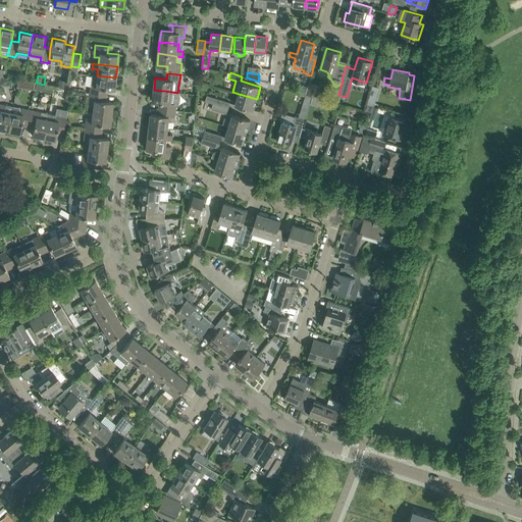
[(91,82),(89,93),(102,95),(103,89),(114,90),(115,77),(97,75),(92,75),(91,82)]
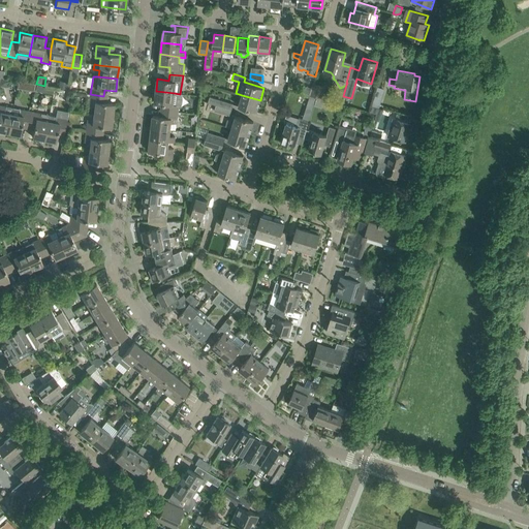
[(383,96),(387,80),(379,78),(374,94),(383,96)]
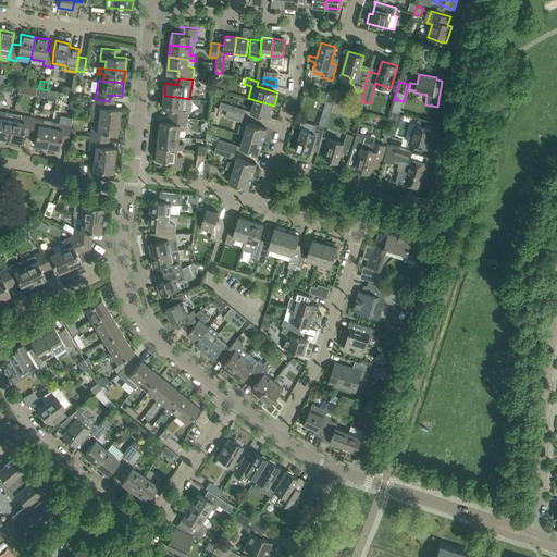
[(341,103),(344,90),(330,87),(326,100),(341,103)]
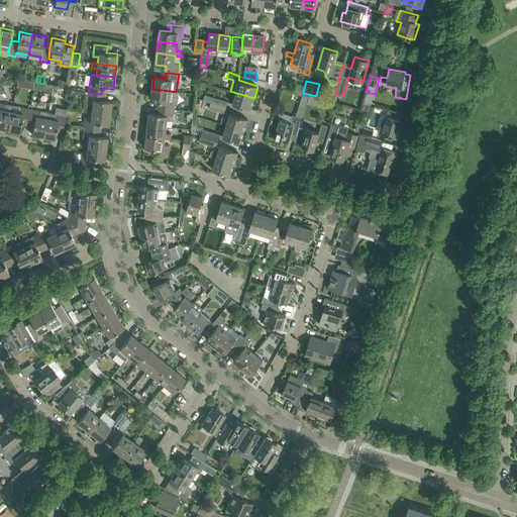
[(179,92),(171,91),(152,89),(150,100),(162,102),(161,108),(174,109),(175,103),(177,103),(179,92)]
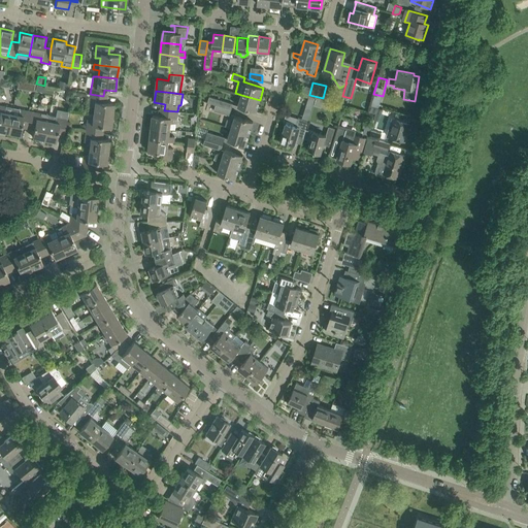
[(103,102),(103,96),(90,94),(89,105),(94,106),(94,112),(112,116),(114,103),(103,102)]
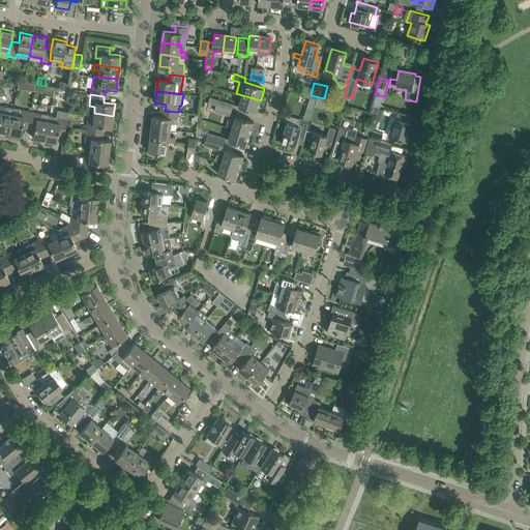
[(257,112),(261,100),(242,95),(239,107),(257,112)]
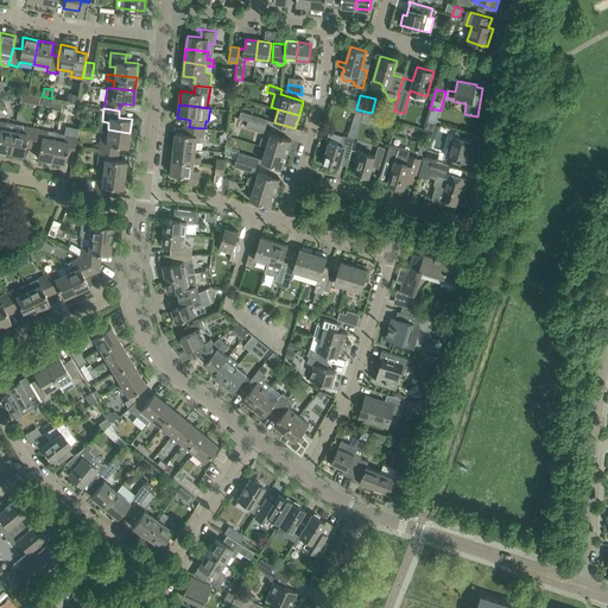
[(241,112),(240,118),(248,120),(266,126),(268,119),(241,112)]
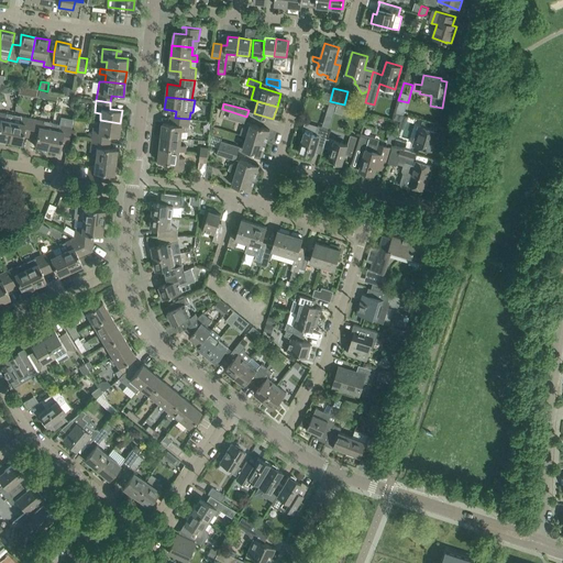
[(399,103),(396,113),(404,116),(407,106),(399,103)]
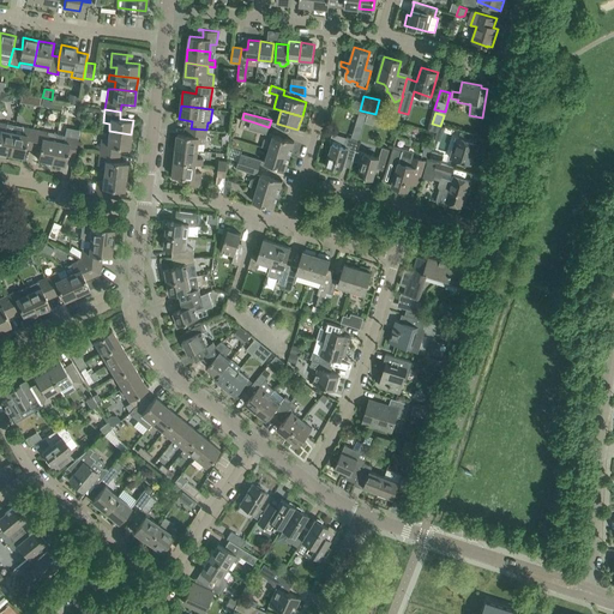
[(269,127),(251,121),(248,130),(266,134),(269,127)]
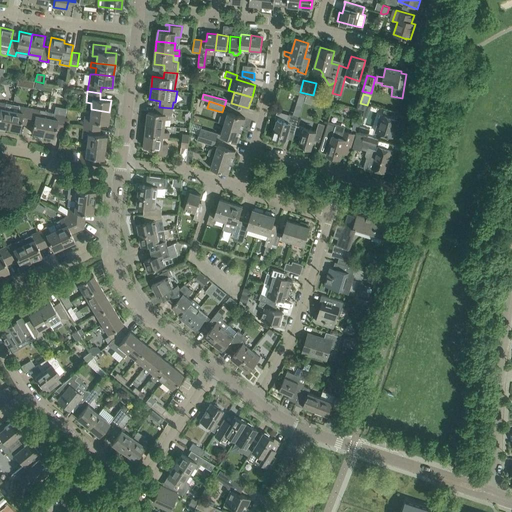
[(0,102),(0,126),(8,128),(11,110),(13,105),(0,102)]
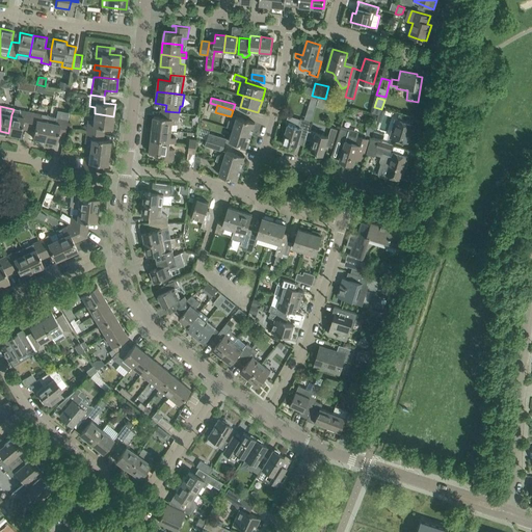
[(11,114),(8,133),(20,135),(22,125),(28,126),(31,112),(20,110),(14,109),(11,114)]
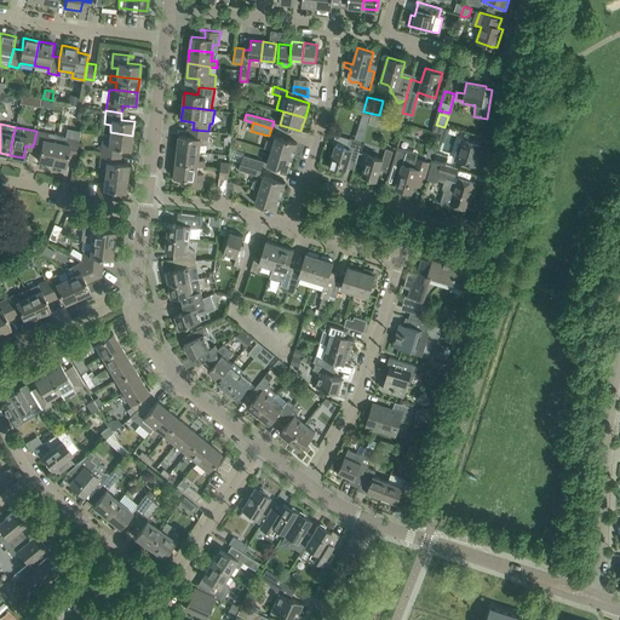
[(207,145),(208,131),(193,130),(193,137),(179,136),(177,149),(200,151),(201,144),(207,145)]
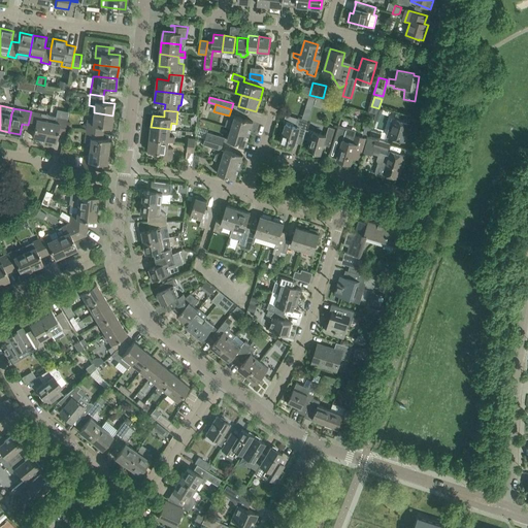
[(44,139),(48,116),(31,111),(28,125),(34,126),(32,137),(44,139)]
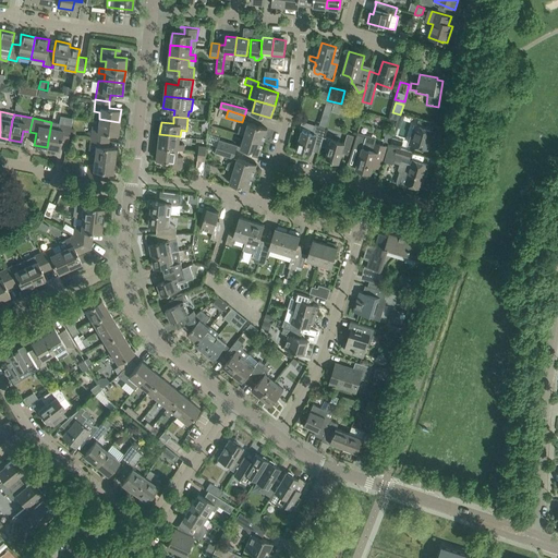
[(435,124),(419,118),(416,125),(415,124),(410,144),(427,149),(432,136),(433,137),(435,131),(433,130),(435,124)]
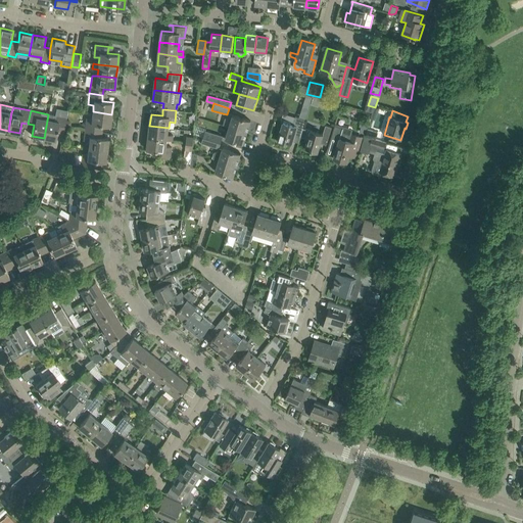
[(110,126),(111,114),(93,111),(92,119),(86,117),(85,129),(98,131),(99,125),(110,126)]
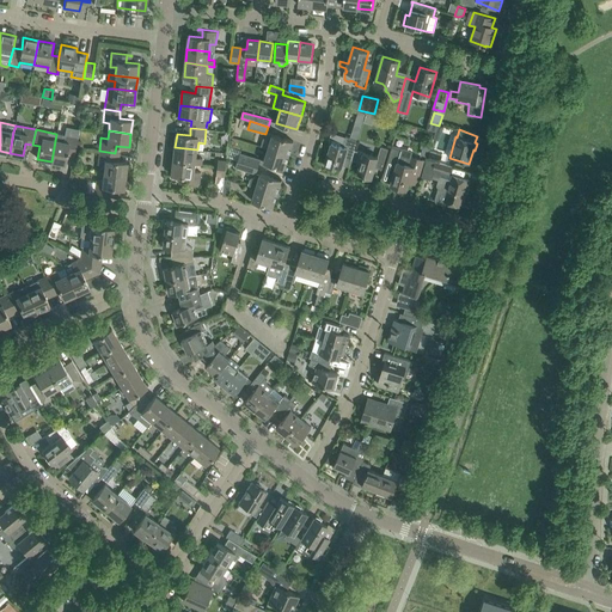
[(331,142),(325,164),(336,167),(336,165),(342,166),(344,158),(352,160),(357,140),(336,134),(331,133),(330,138),(329,141),(331,142)]
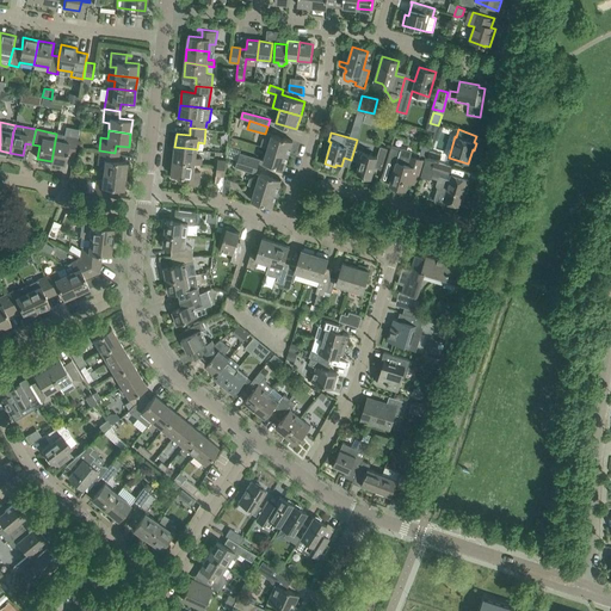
[(57,134),(51,161),(65,164),(67,152),(74,153),(78,137),(57,134)]
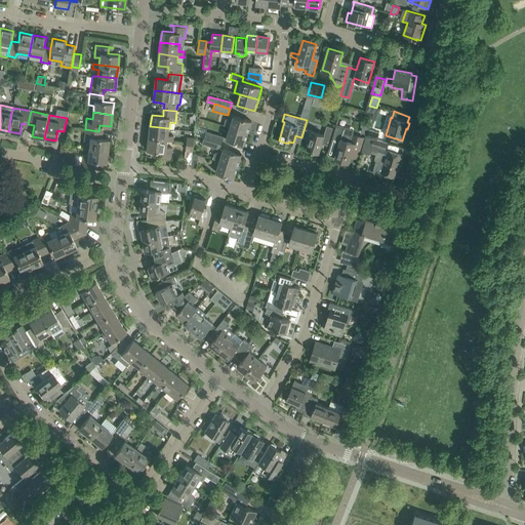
[(248,132),(251,121),(234,116),(230,115),(229,119),(226,118),(224,125),(230,127),(248,132)]
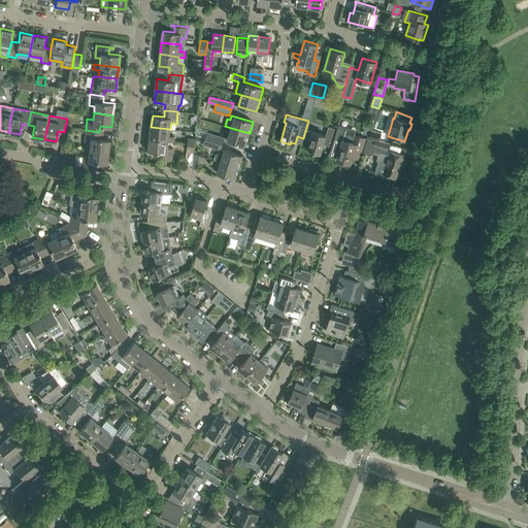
[(352,142),(343,139),(347,127),(338,124),(329,156),(337,158),(337,159),(351,163),(355,151),(361,152),(365,139),(354,135),(352,142)]
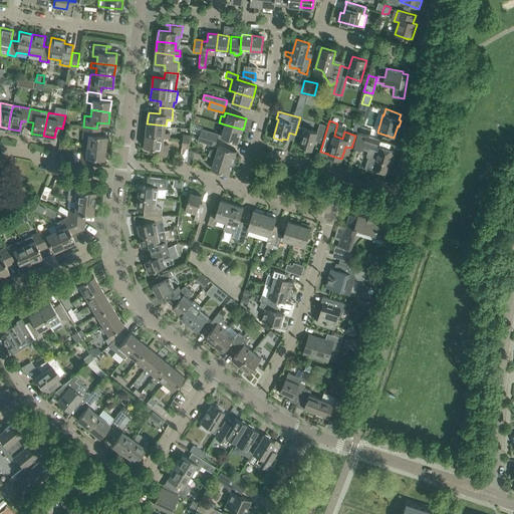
[(305,127),(300,145),(305,147),(305,148),(312,150),(315,141),(320,143),(326,124),(320,122),(317,132),(305,127)]
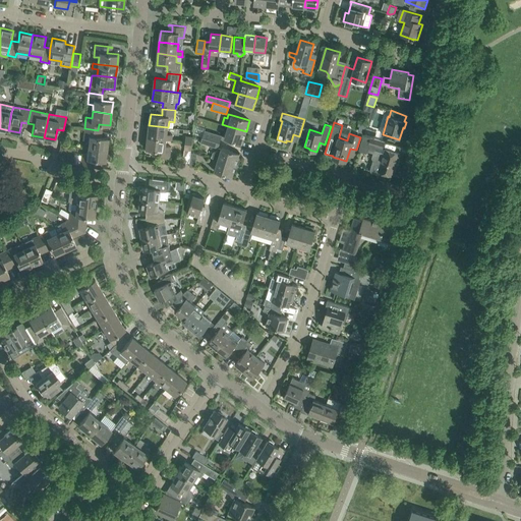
[(167,134),(168,127),(149,125),(148,137),(166,139),(172,140),(172,134),(167,134)]
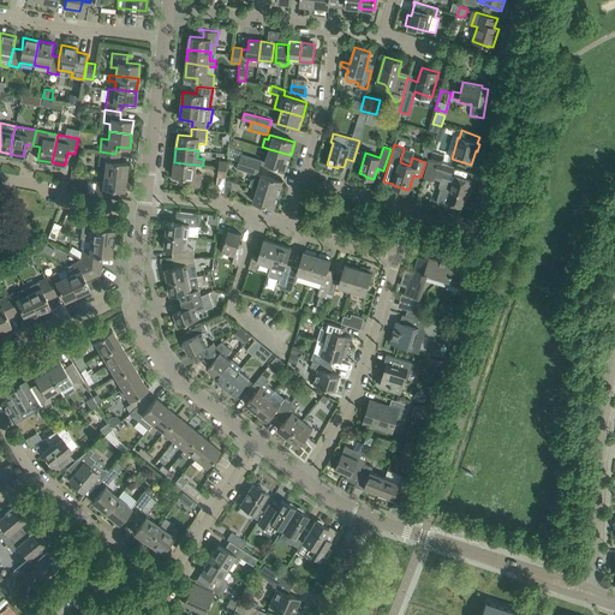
[(286,169),(291,155),(269,149),(266,162),(286,169)]
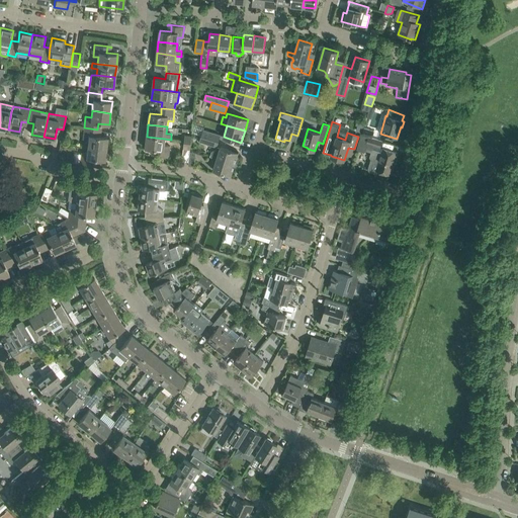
[(96,136),(97,130),(84,127),(83,140),(88,140),(87,147),(106,149),(107,138),(96,136)]
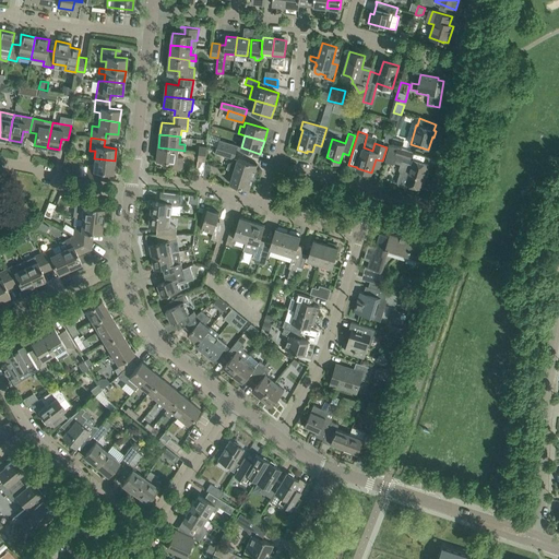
[(393,138),(390,145),(397,147),(402,149),(404,141),(393,138)]
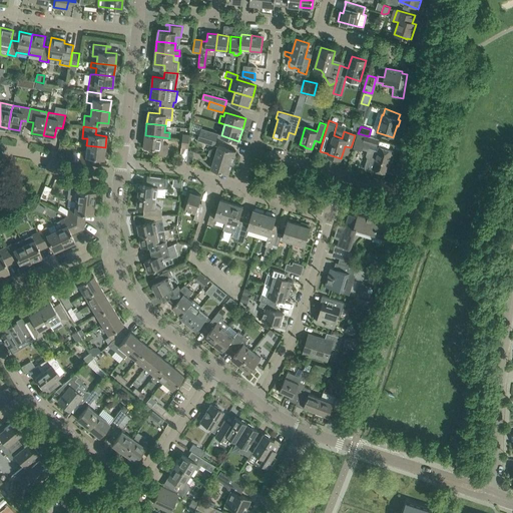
[(200,129),(199,134),(216,139),(217,134),(200,129)]
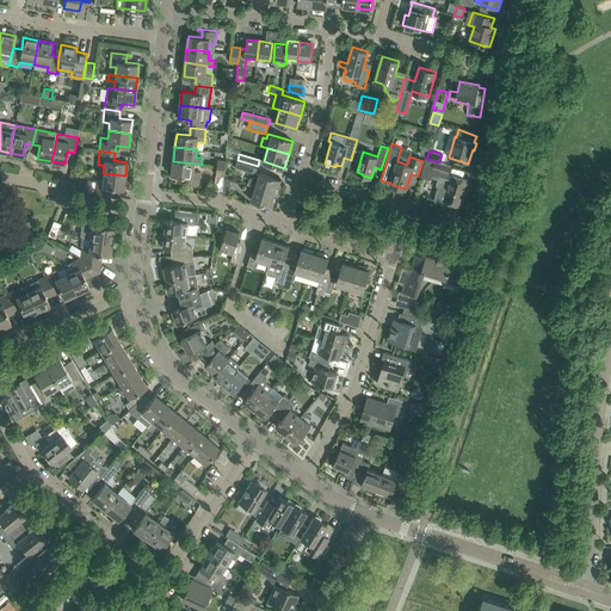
[(426,159),(420,177),(429,180),(432,178),(432,176),(438,177),(436,185),(437,189),(434,199),(434,202),(437,203),(442,204),(443,201),(461,205),(469,180),(451,174),(449,174),(442,172),(432,168),(434,161),(426,159)]
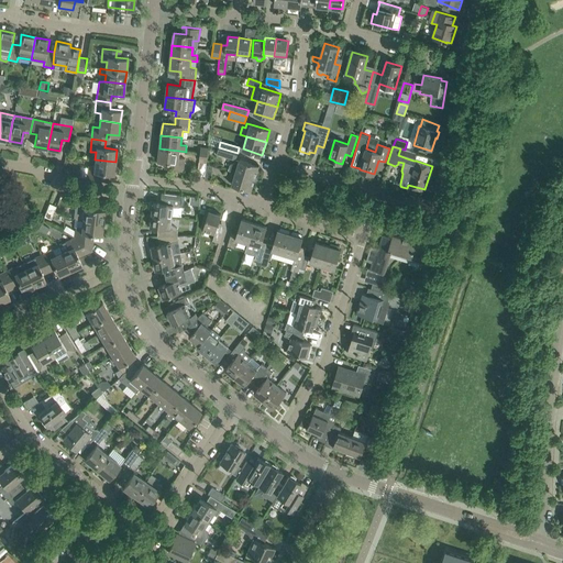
[(199,162),(198,175),(205,176),(207,164),(208,148),(201,147),(199,162)]
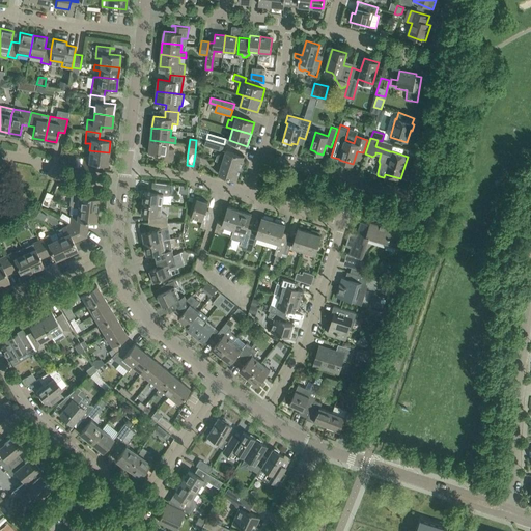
[(222,150),(224,144),(206,139),(204,145),(222,150)]
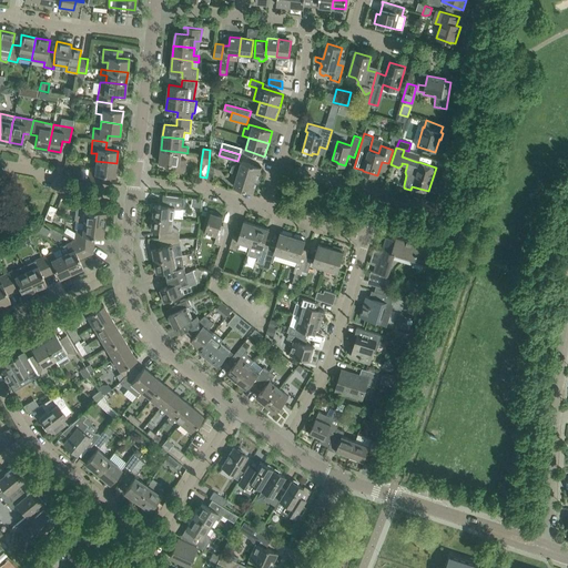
[(181,159),(181,152),(161,150),(160,162),(171,163),(171,170),(170,170),(170,171),(185,172),(186,160),(181,159)]
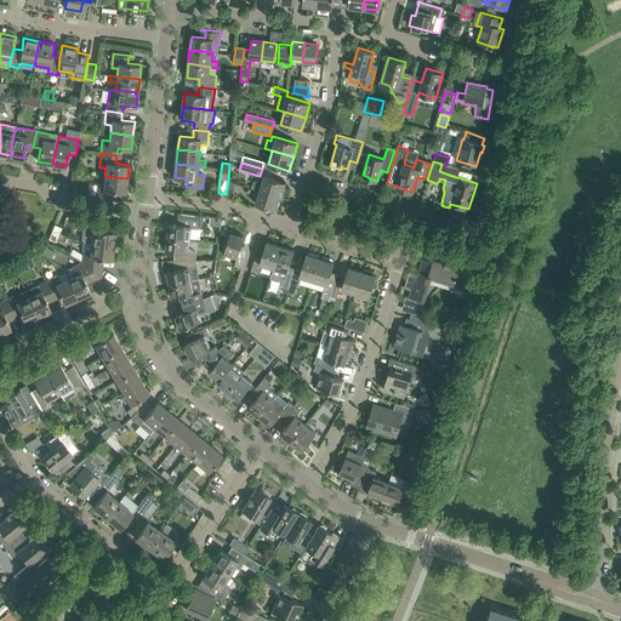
[(459,169),(446,165),(442,164),(439,171),(449,175),(456,177),(459,169)]
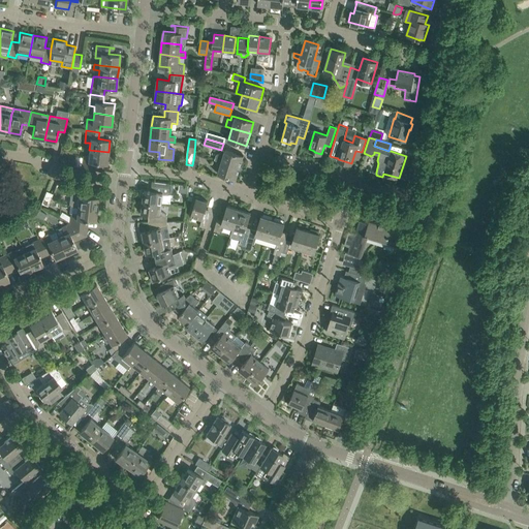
[(106,164),(109,152),(89,150),(89,157),(83,156),(82,167),(96,169),(96,168),(95,168),(96,162),(106,164)]
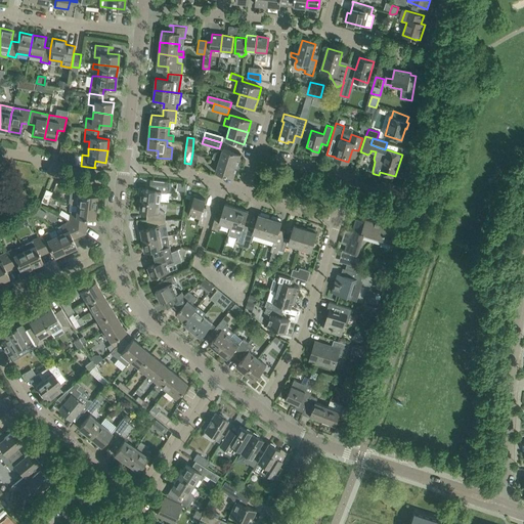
[(241,154),(223,148),(222,153),(216,151),(215,153),(213,158),(220,160),(219,160),(237,166),(241,154)]
